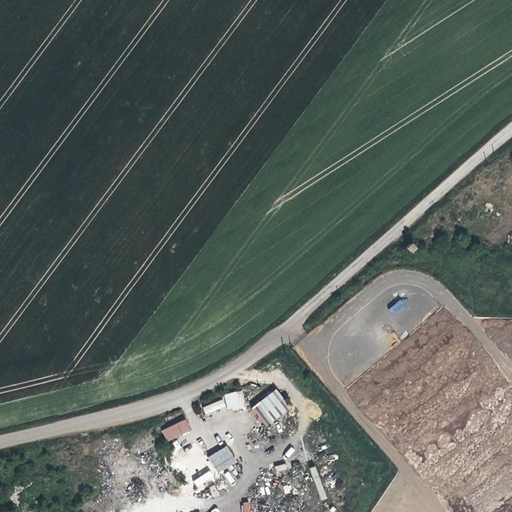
[(400,299),(389,309),(393,314),(404,304),(400,299)]
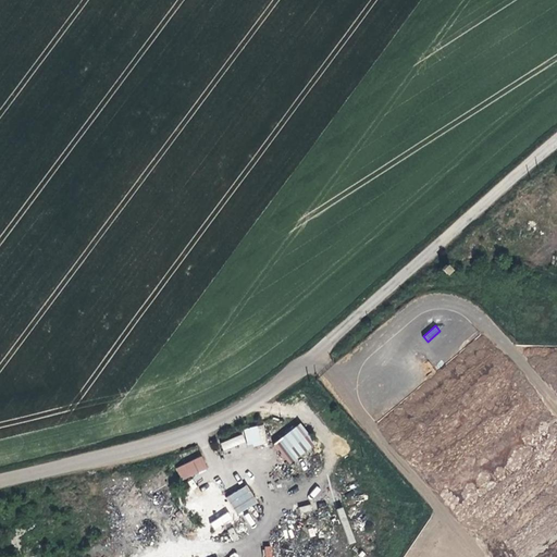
[(273,445),(288,466),(317,445),(300,423),(273,445)]
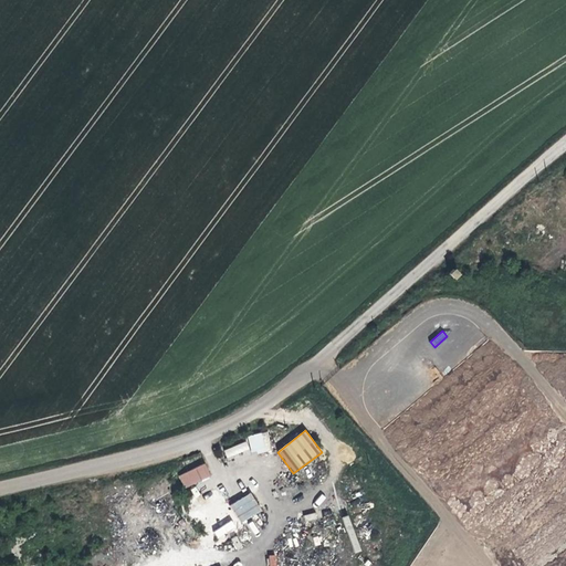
[(251,454),(271,450),(268,431),(248,436),(251,454)]
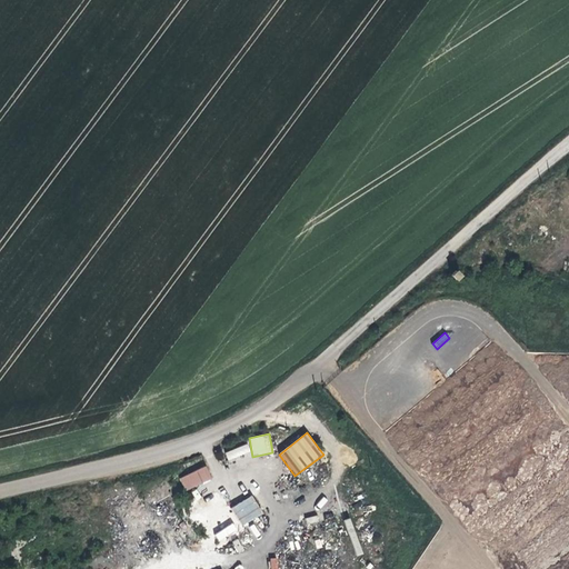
[(228,460),(251,453),(248,445),(225,451),(228,460)]
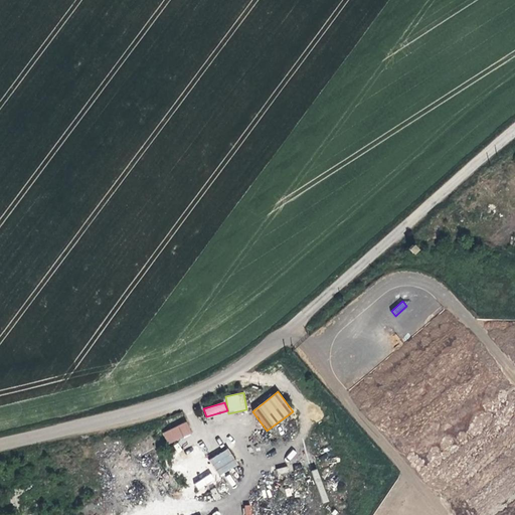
[(186,421),(162,432),(167,445),(191,434),(186,421)]
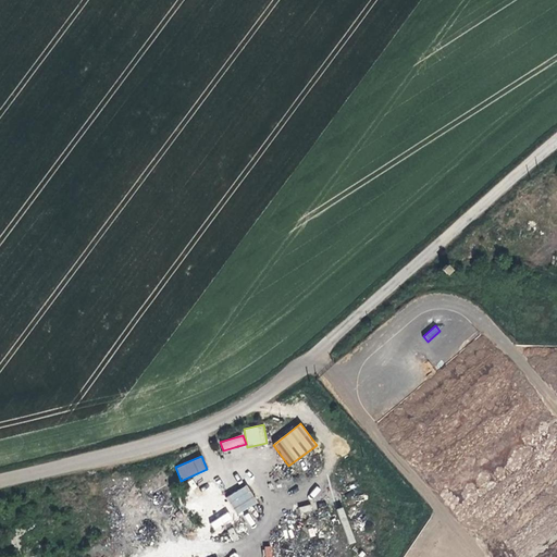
[(236,515),(257,504),(248,485),(226,496),(236,515)]
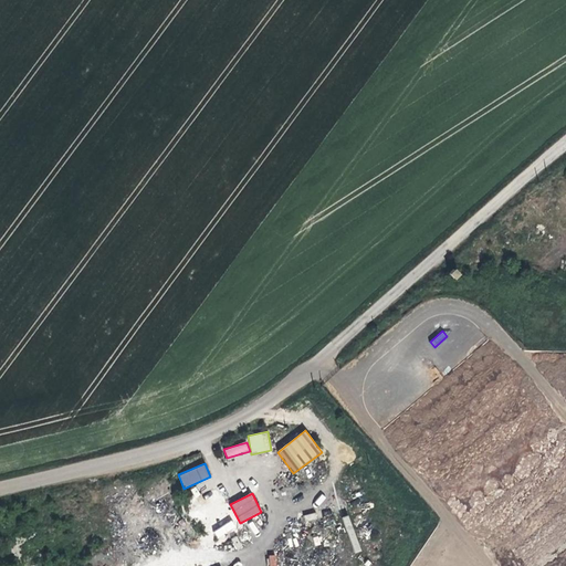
[(217,538),(237,531),(233,522),(213,530),(217,538)]
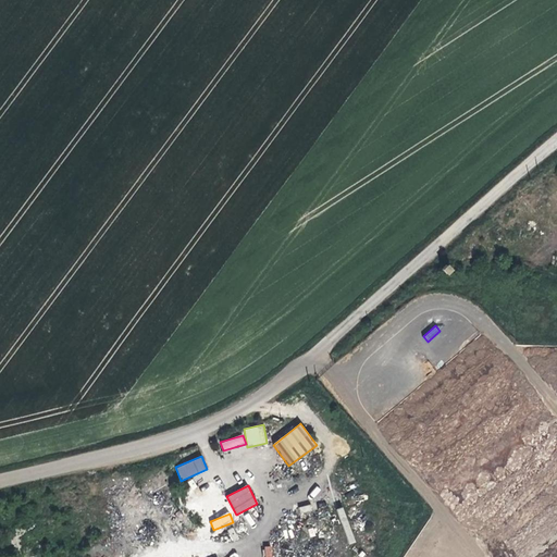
All buildings are outlined.
